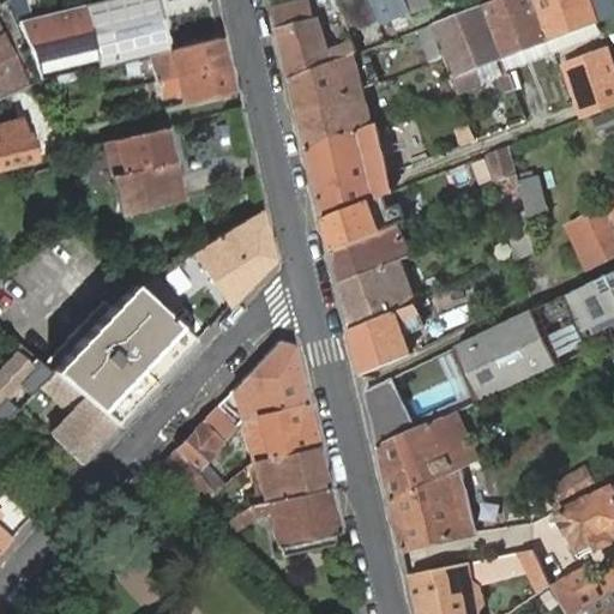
[(97,0),(29,18),(17,20),(38,79),(96,64),(97,67),(136,58),(170,49),(157,0),(97,0)]
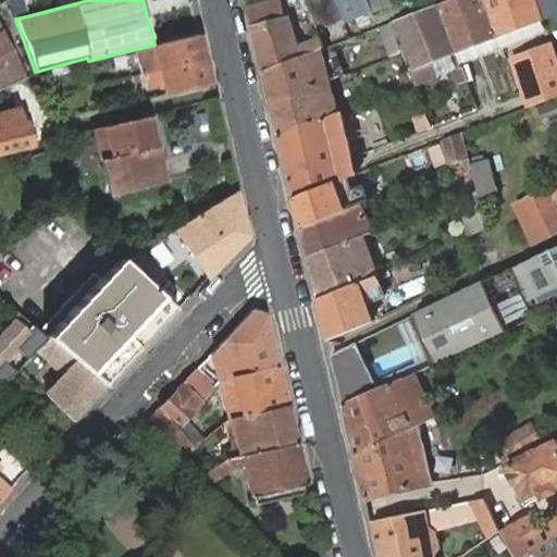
[(319,28),(345,20),(337,0),(318,0),(308,3),(309,4),(312,12),(319,28)]
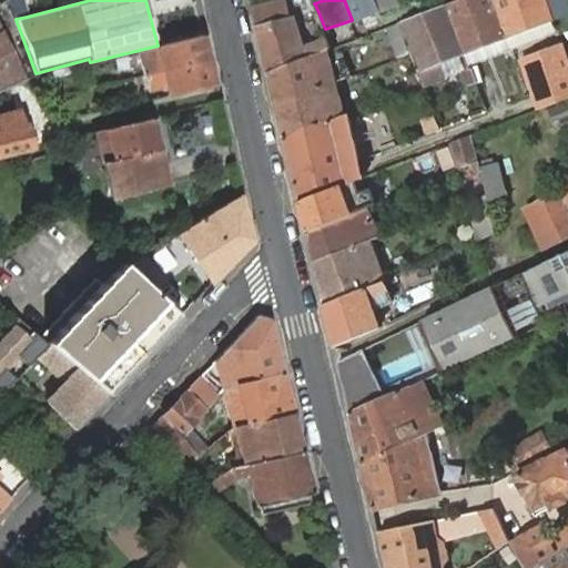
[(344,0),(352,20),(353,22),(382,11),(376,0),(344,0)]
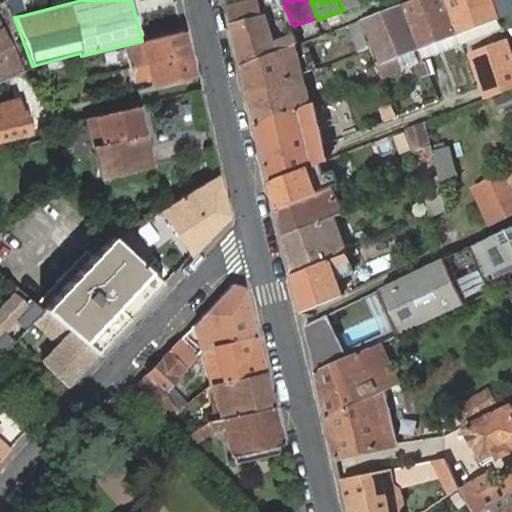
[(339,0),(344,10),(364,3),(362,0),(339,0)]
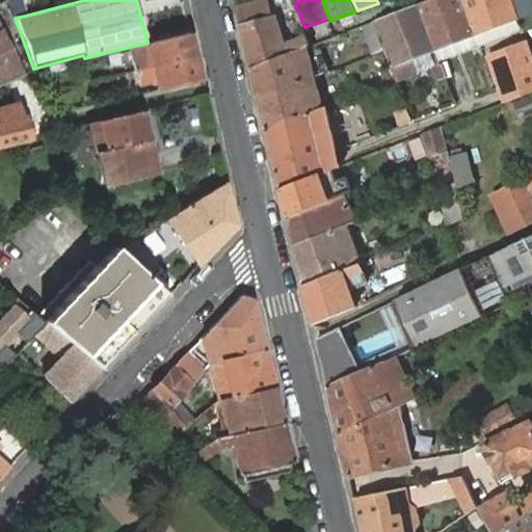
[(480,44),(462,0),(429,0),(419,4),(436,49),(442,47),(471,35),(475,46),(480,44)]
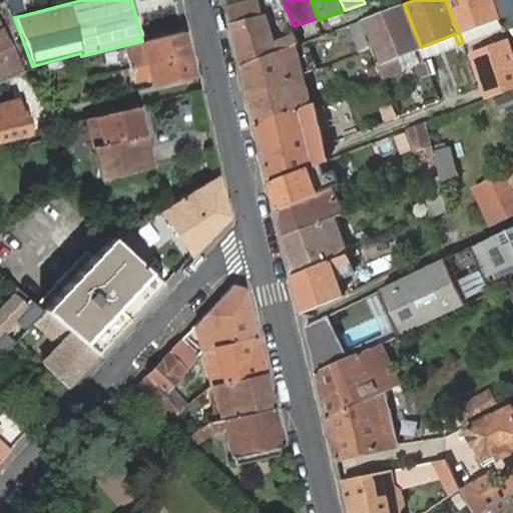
[(499,16),(493,0),(446,0),(463,42),(469,40),(465,30),(499,16)]
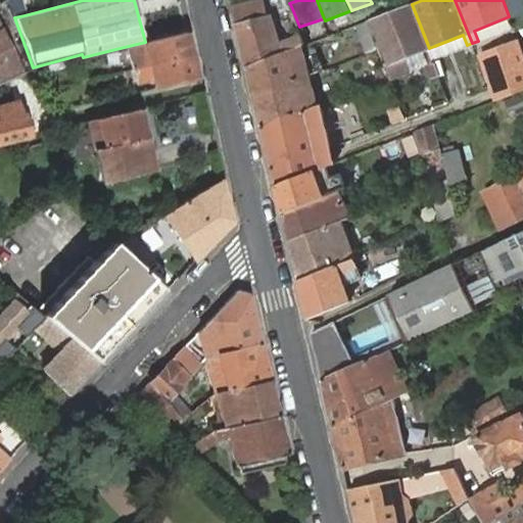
[(522,0),(503,0),(509,16),(522,11),(522,0)]
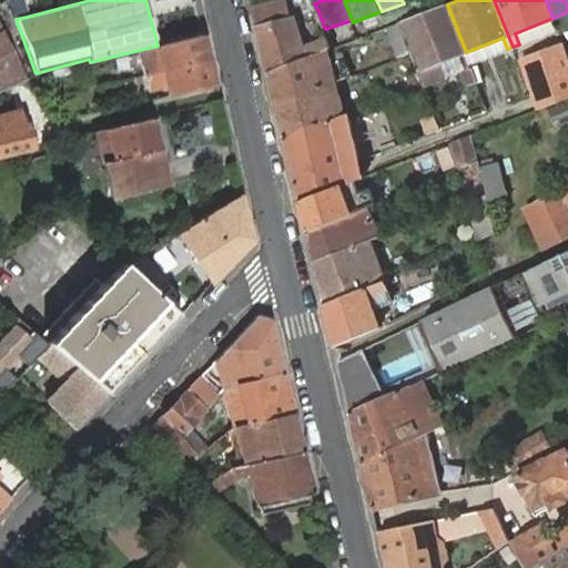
[(327,50),(332,49),(328,39),(305,49),(294,19),(288,20),(284,1),(253,9),(257,28),(269,73),(327,50)]
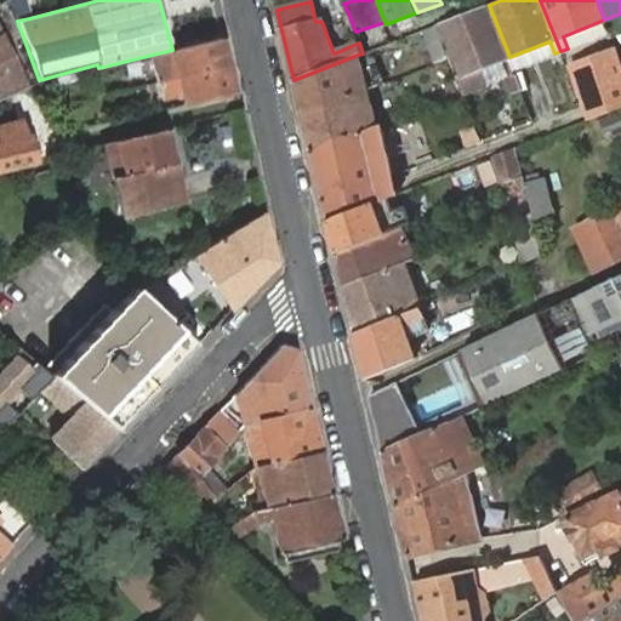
[(24,4),(12,7),(17,21),(29,18),(24,4)]
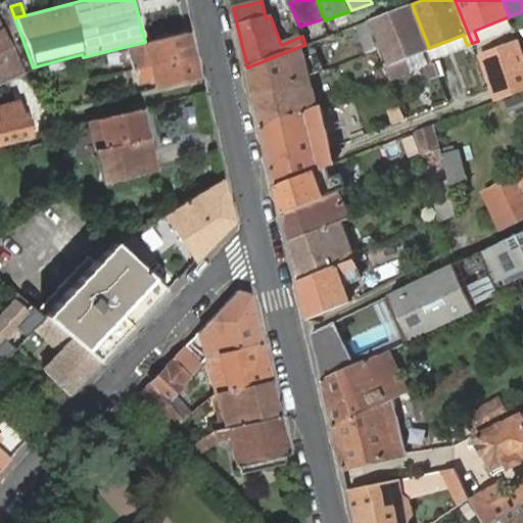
[(429,48),(412,4),(368,21),(370,27),(375,26),(389,63),(384,65),(390,80),(411,72),(406,57),(424,50),(428,62),(428,67),(432,80),(439,77),(429,48)]
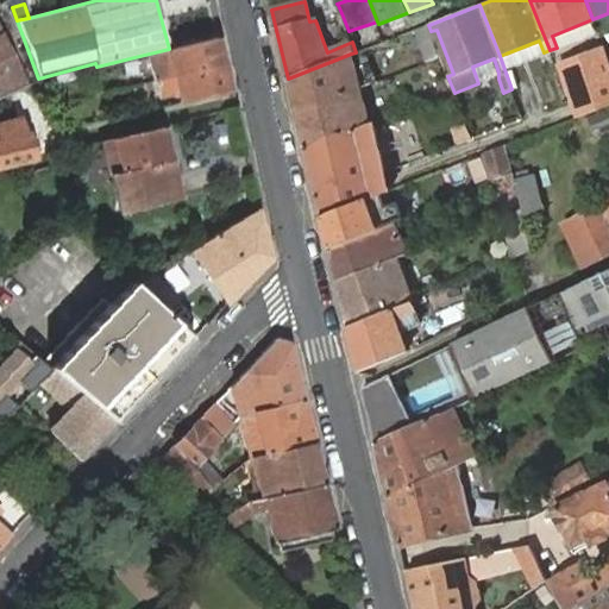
[(0,95),(26,85),(0,24),(0,95)]
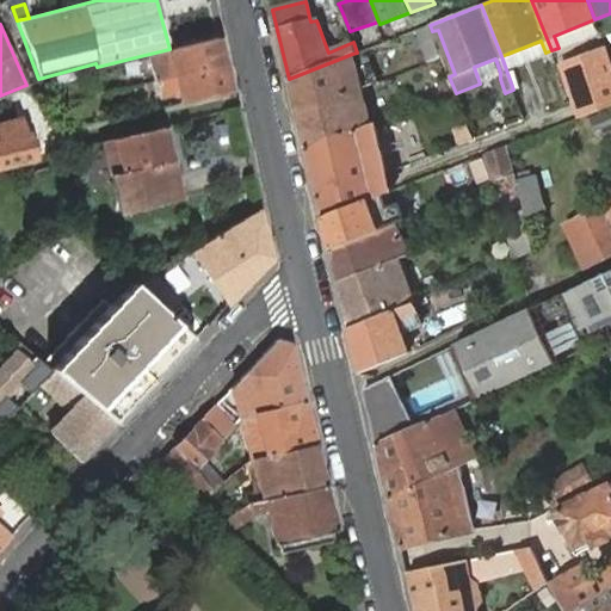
[(430,25),(415,30),(427,63),(443,59),(432,31),(430,25)]
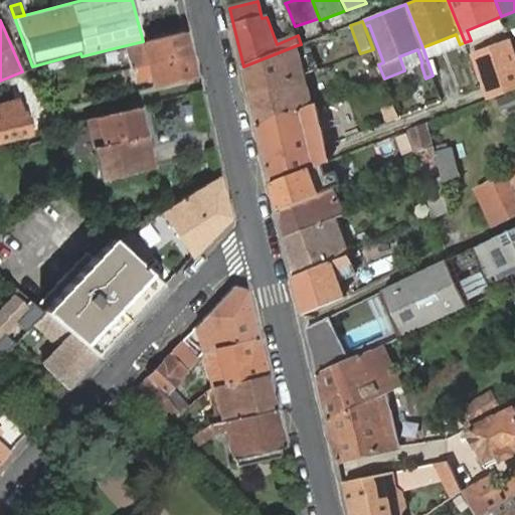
[(143,41),(114,48),(119,70),(189,53),(183,31),(143,41)]
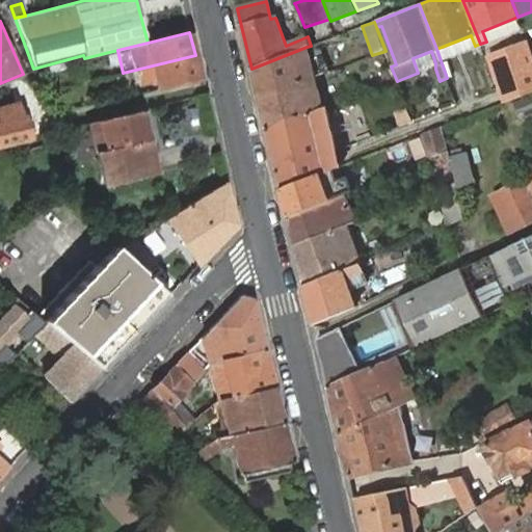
[(490,56),(506,101),(522,96),(531,91),(531,58),(527,44),(490,56)]
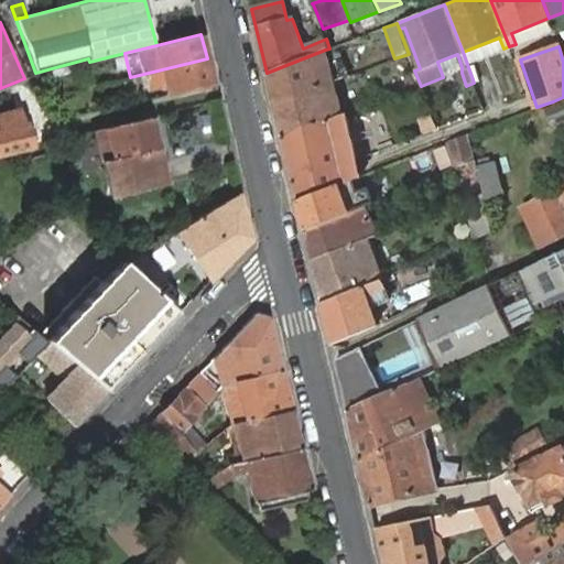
[(267,73),(273,102),(333,80),(325,50),(267,73)]
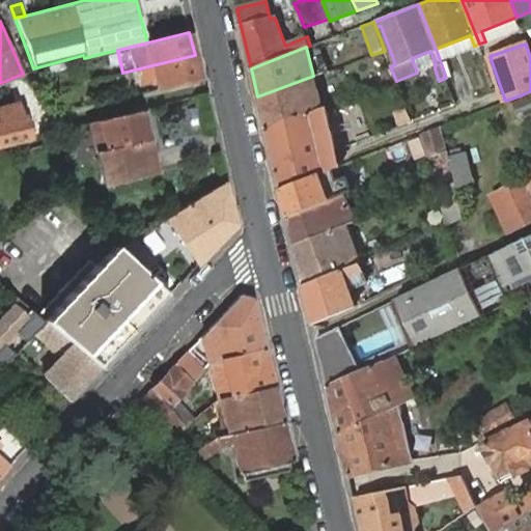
[(200,79),(195,55),(122,73),(126,85),(156,78),(159,89),(200,79)]
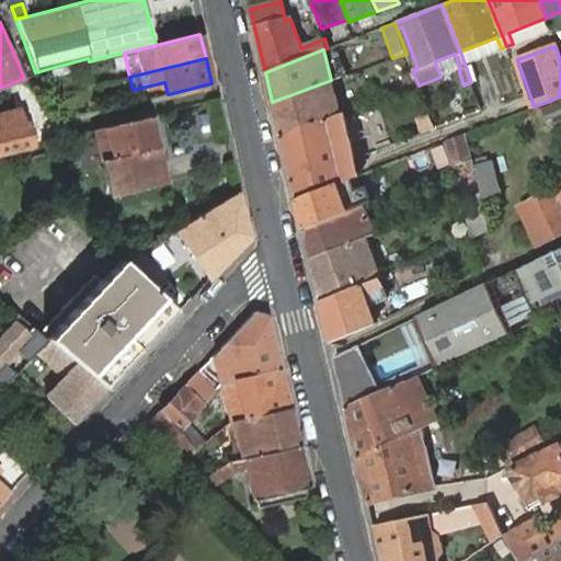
[(272,102),(281,137),(340,114),(331,80),(272,102)]
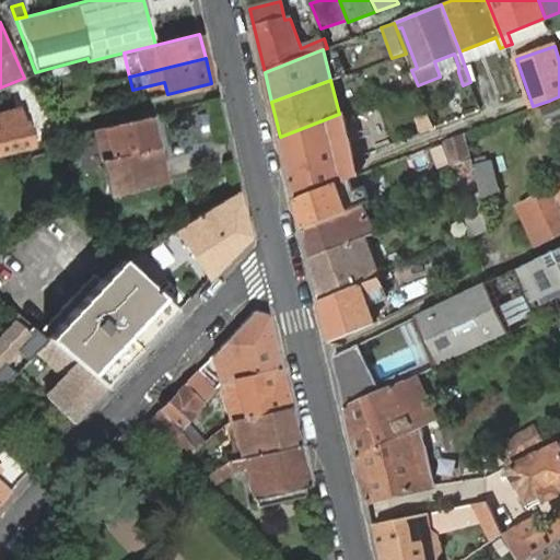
[(559,102),(541,108),(547,123),(559,117),(559,102)]
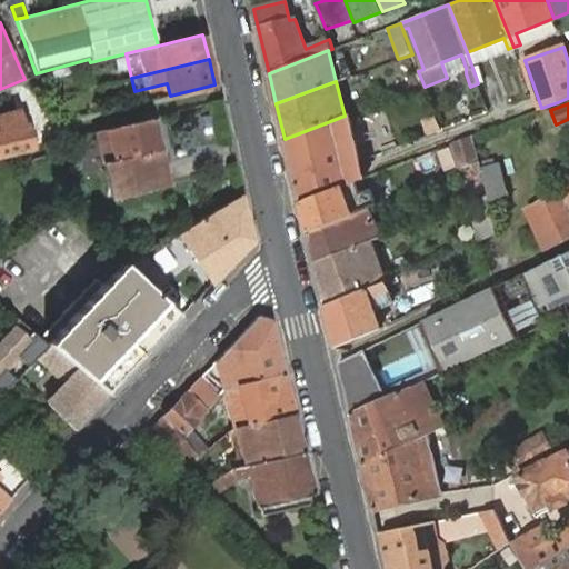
[(18,110),(0,115),(0,152),(30,146),(25,123),(21,125),(18,110)]
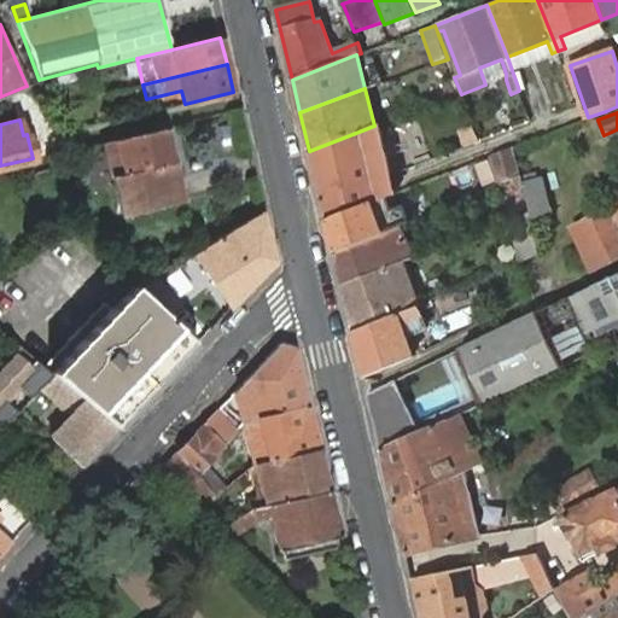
[(322,207),(326,221),(372,202),(394,194),(396,193),(392,180),(391,174),(379,124),(374,126),(309,151),(322,207)]
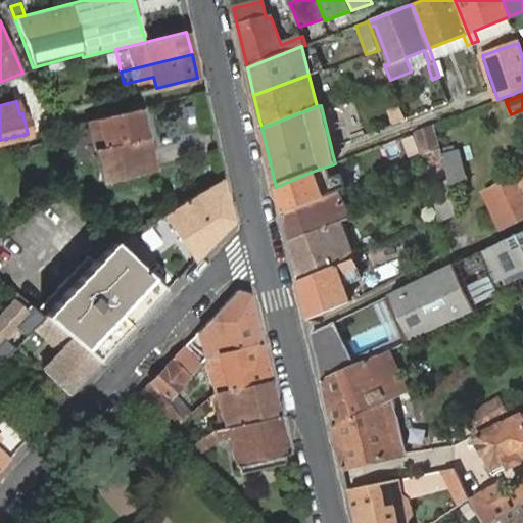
[(140,107),(97,117),(103,144),(95,146),(103,182),(154,170),(140,107)]
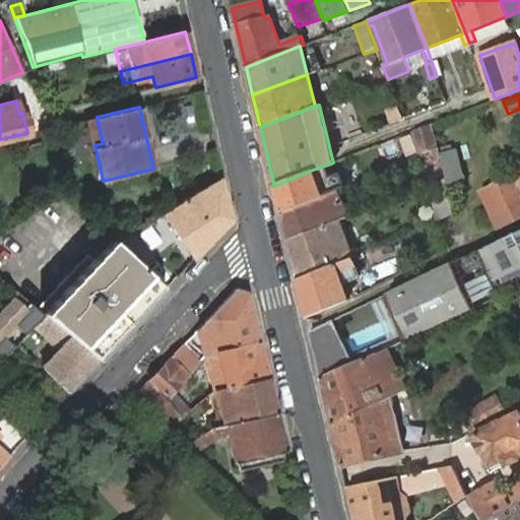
[(418,153),(439,148),(434,125),(412,132),(418,153)]
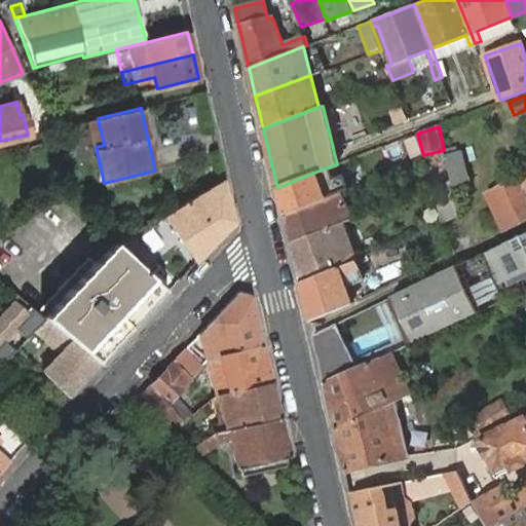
[(450,181),(445,156),(444,150),(423,155),(433,186),(450,181)]
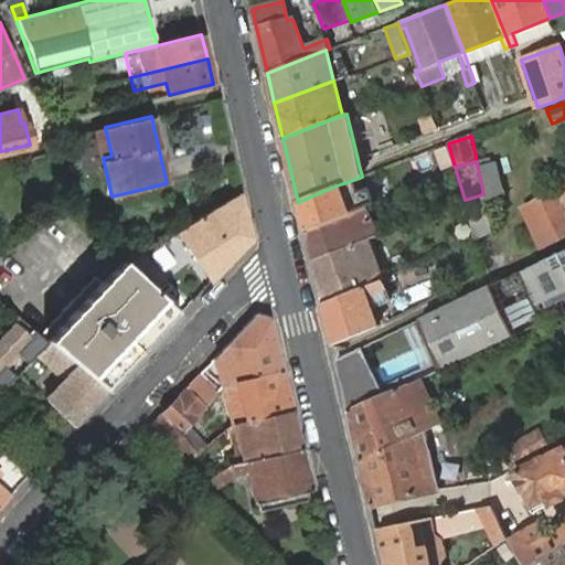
[(483,194),(484,200),(503,196),(497,164),(478,168),(483,194)]
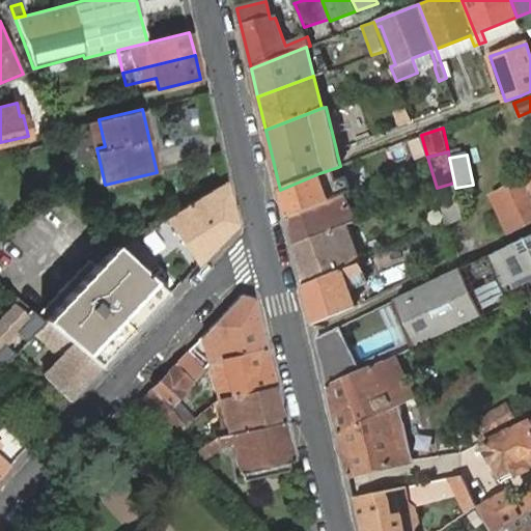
[(280,190),(286,217),(329,200),(342,195),(334,174),(340,172),(338,167),(319,173),(280,190)]
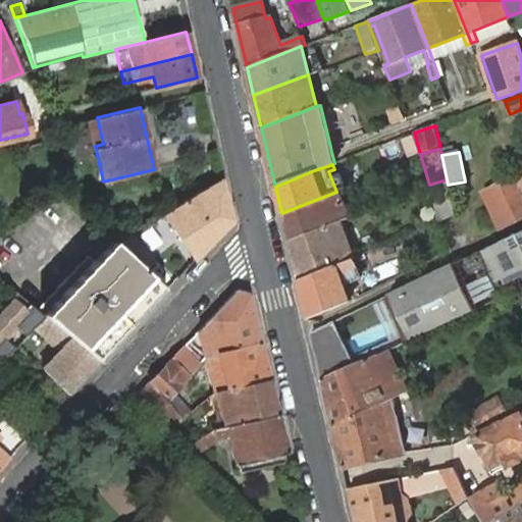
[(521,174),(484,193),(491,207),(508,199),(507,196),(521,190),(519,185),(521,183),(521,174)]
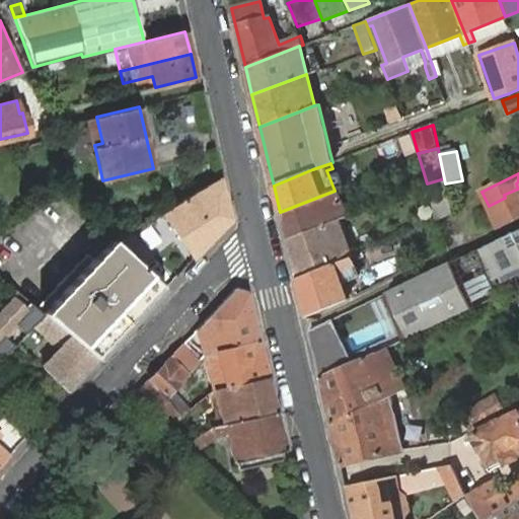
[(230,219),(220,176),(162,212),(194,257),(230,219)]
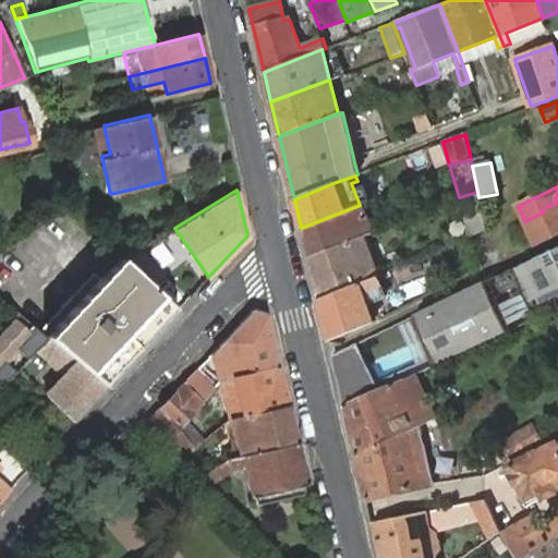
[(456,198),(470,238),(487,230),(478,197),(477,192),(459,197),(456,198)]
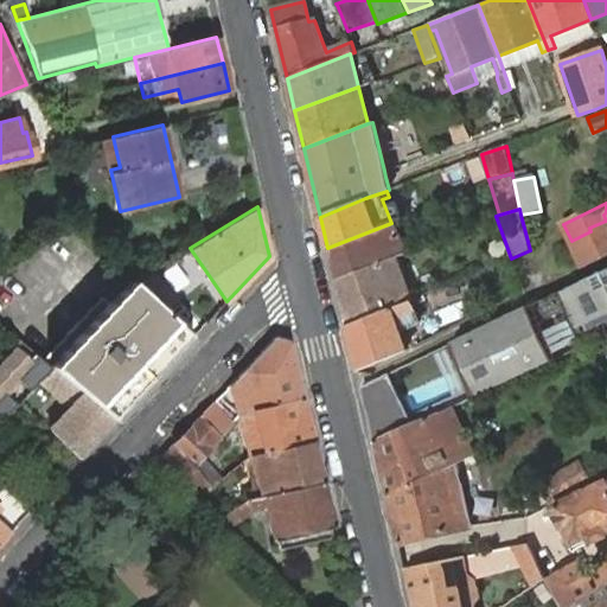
[(606,212),(604,215),(606,221),(589,228),(590,231),(572,241),(582,263),(601,254),(606,250),(606,212)]
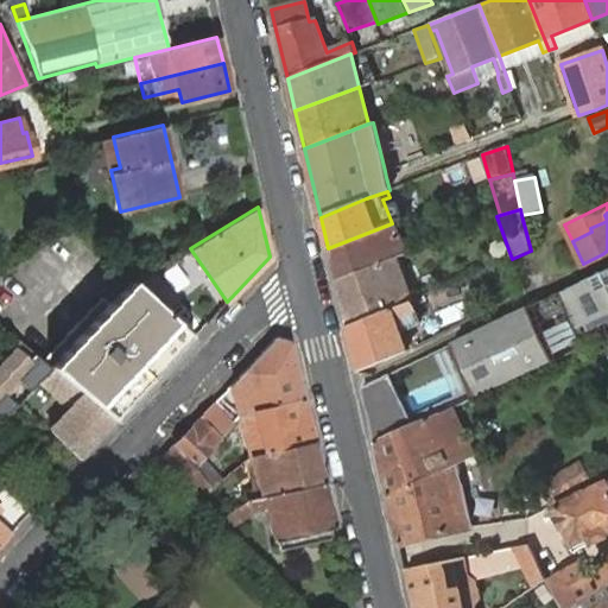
[(328,248),(336,282),(396,258),(407,252),(401,234),(397,222),(392,223),(377,229),(328,248)]
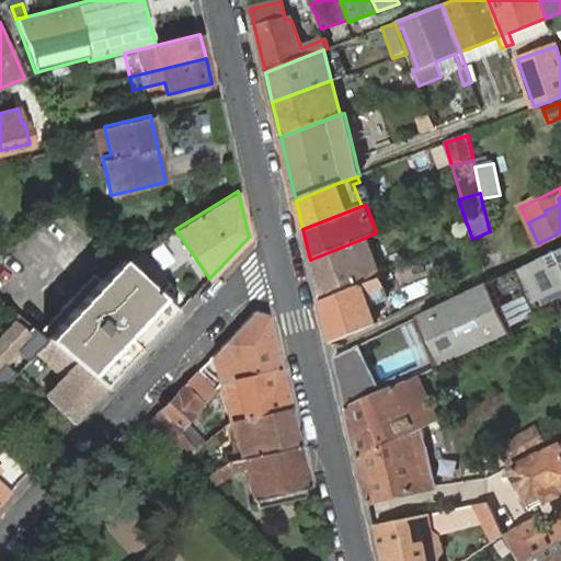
[(310,260),(320,301),(361,285),(380,276),(365,238),(310,260)]
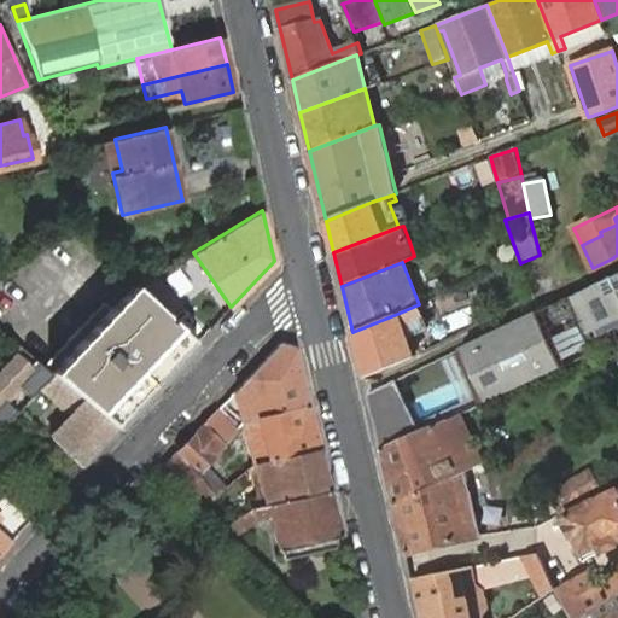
[(617,274),(571,297),(579,316),(587,333),(617,319),(617,274)]
